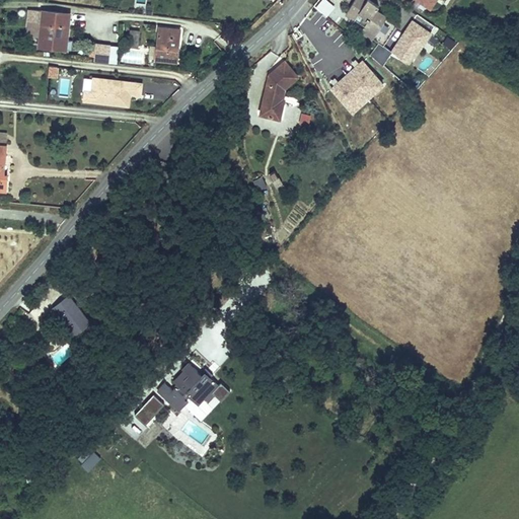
[(327,0),(320,0),(315,9),(328,16),(336,4),(327,0)]
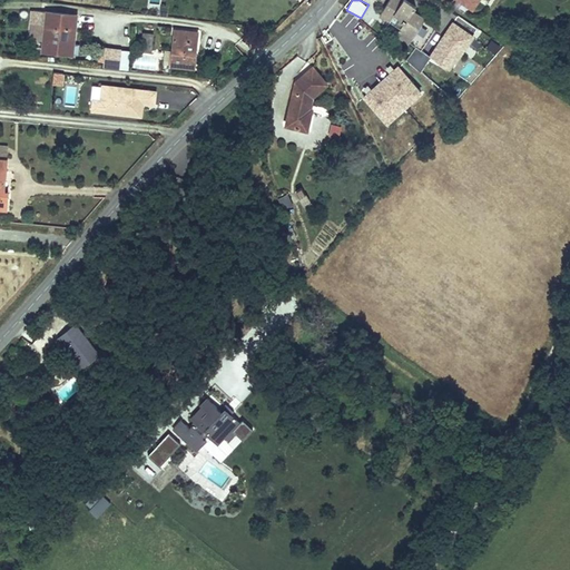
[(400,28),(413,36),(425,18),(413,10),(415,6),(406,0),(387,0),(379,15),(389,21),(394,12),(405,19),(400,28)]
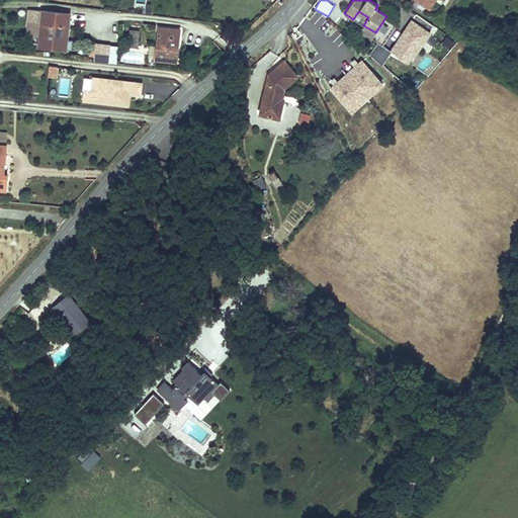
[(415,0),(429,9),(434,0),(415,0)]
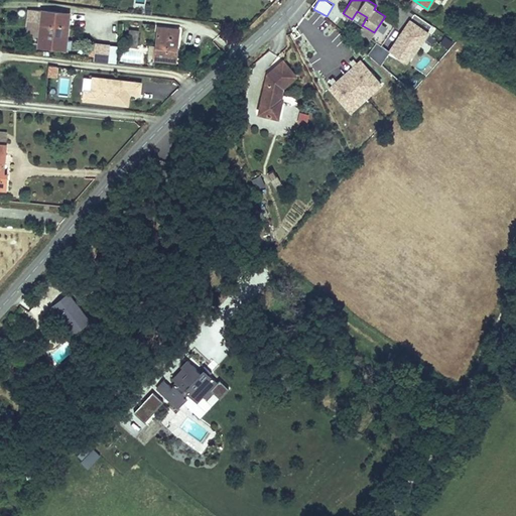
[(70,14),(27,10),(26,21),(39,22),(37,47),(66,50),(70,14)]
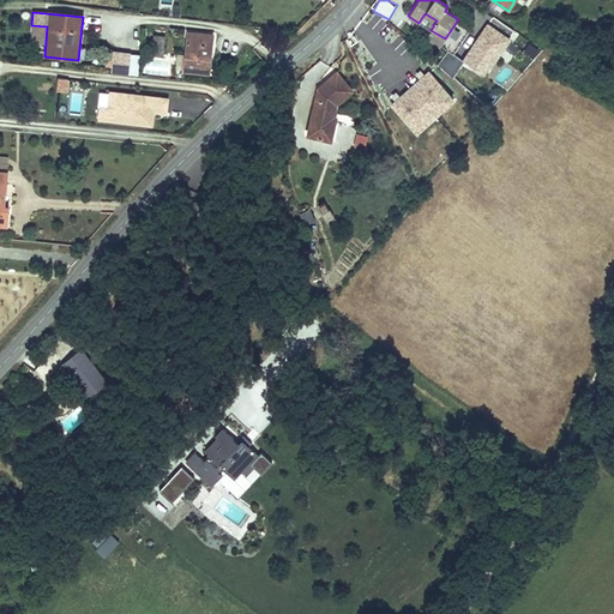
[(512,37),(488,22),(463,60),(487,76),(512,37)]
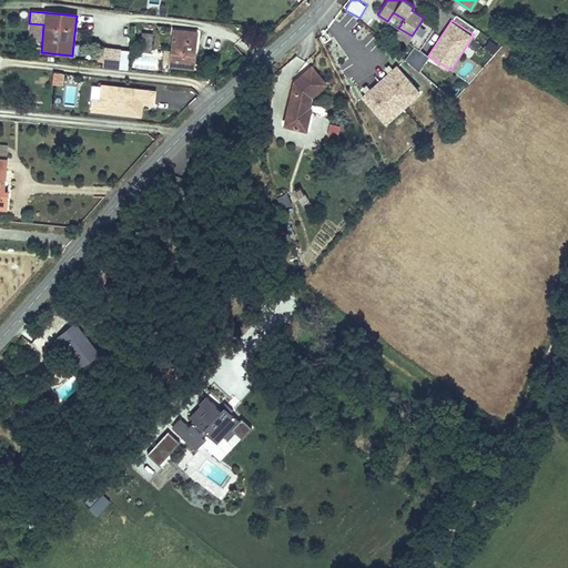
[(398,28),(395,32),(408,41),(412,36),(398,28)]
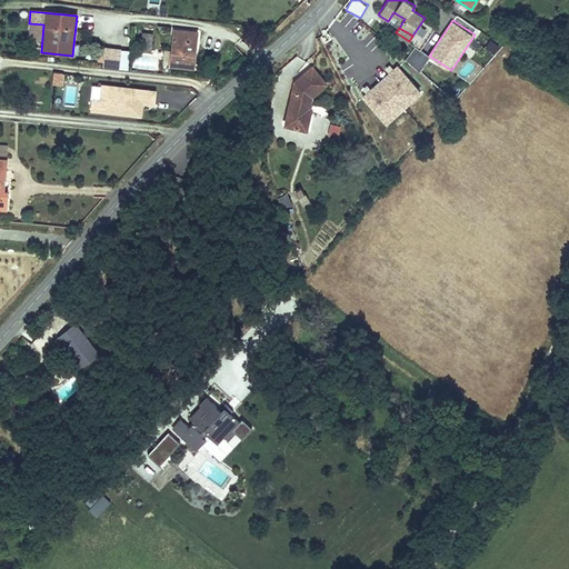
[(198,35),(175,32),(170,68),(193,70),(198,35)]
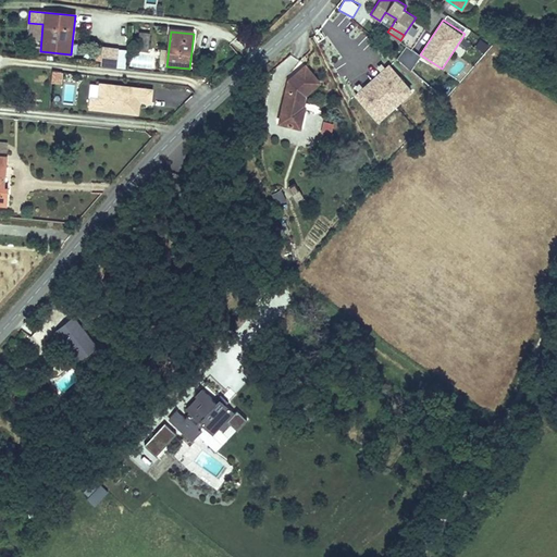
[(151,52),(153,35),(140,33),(138,51),(151,52)]
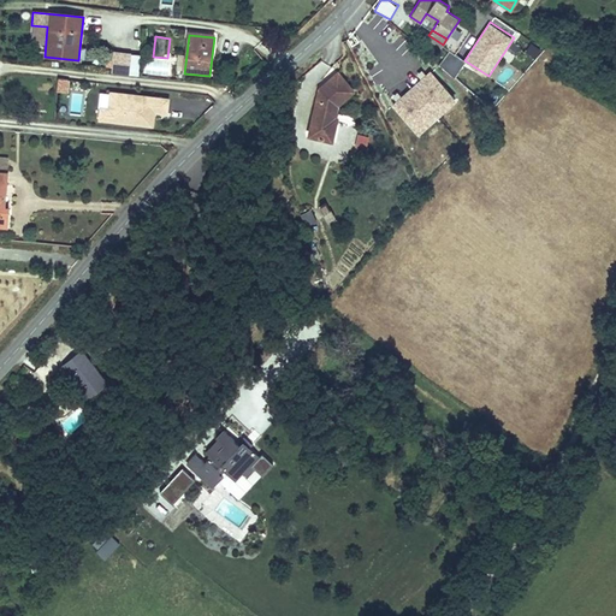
[(455,77),(466,61),(449,51),(439,67),(455,77)]
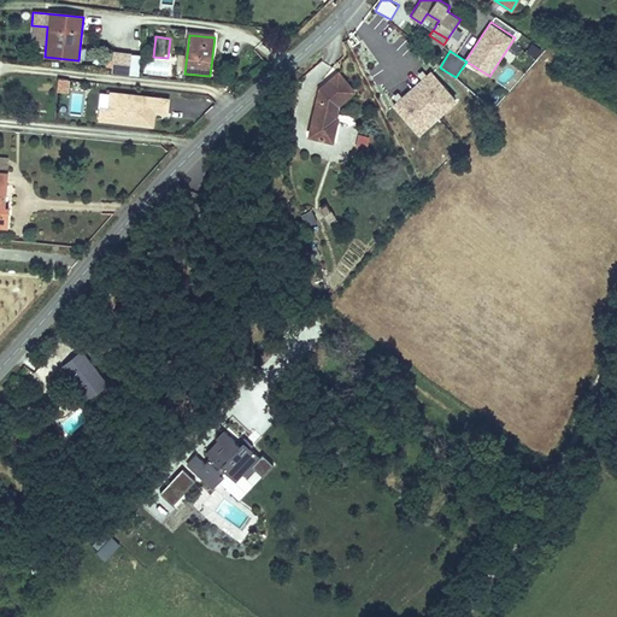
[(131,54),(109,52),(106,68),(112,69),(112,75),(137,77),(140,57),(131,56),(131,54)]
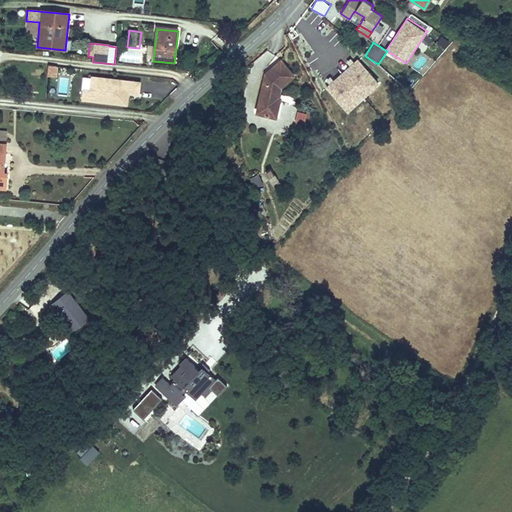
[(358,58),(326,86),(349,112),(381,85),(358,58)]
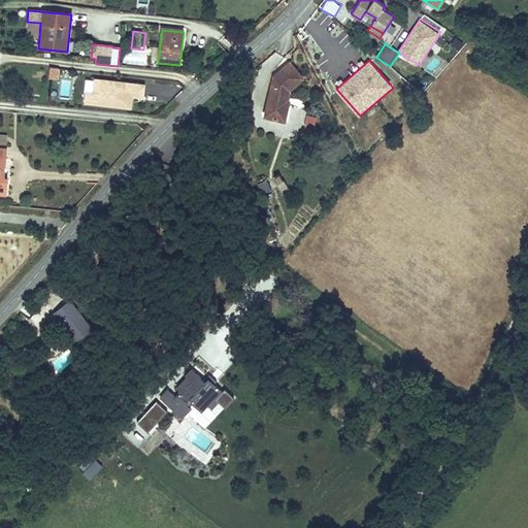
[(274,78),(260,118),(279,123),(288,99),(285,98),(286,92),(301,78),(289,64),(274,78)]
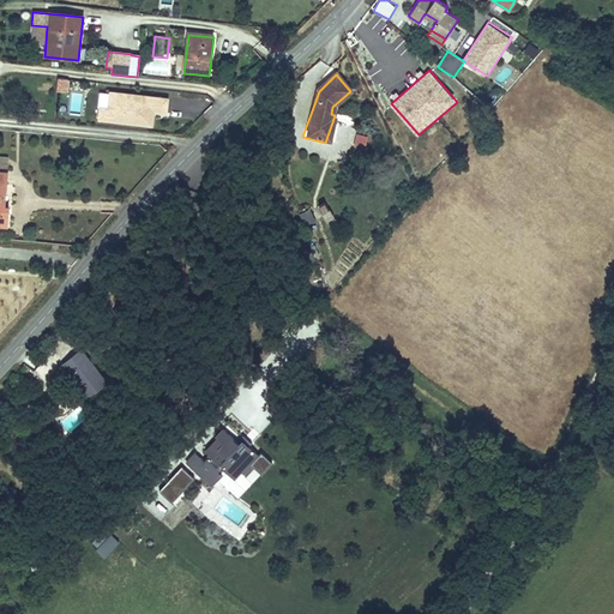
[(71,80),(59,79),(58,92),(68,94),(71,80)]
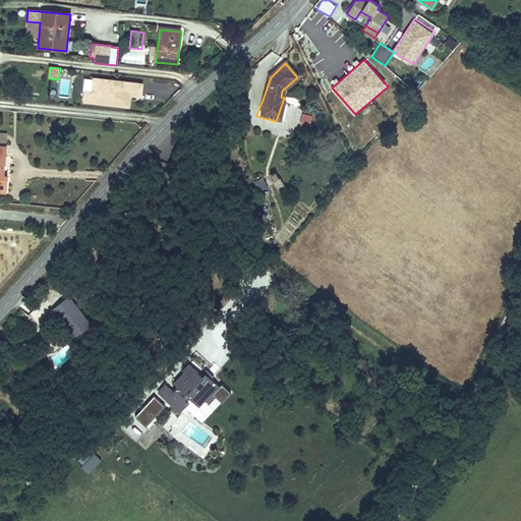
[(93,76),(92,92),(84,91),(83,103),(130,108),(132,97),(143,98),(145,81),(93,76)]
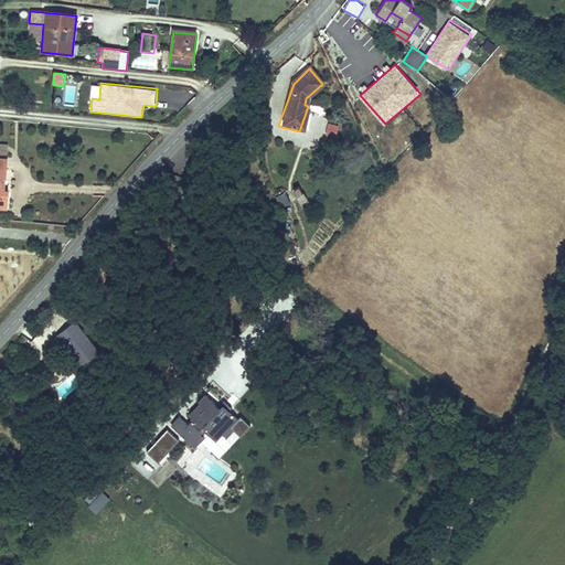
[(336,137),(339,125),(329,123),(326,135),(336,137)]
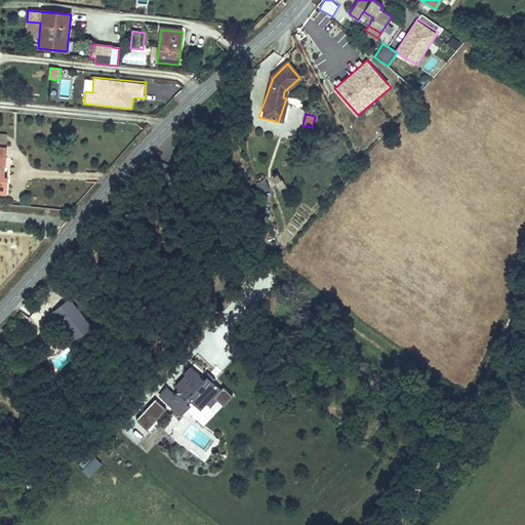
[(0,147),(0,190),(7,191),(8,180),(2,179),(5,148),(0,147)]
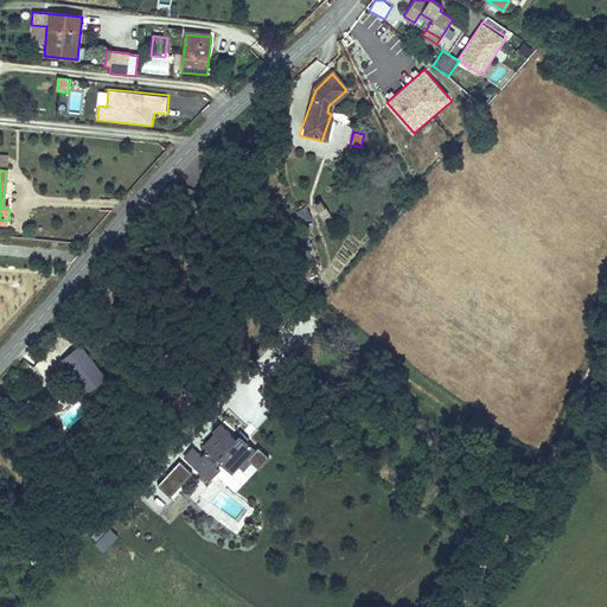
[(314,213),(325,215),(326,203),(314,203),(314,213)]
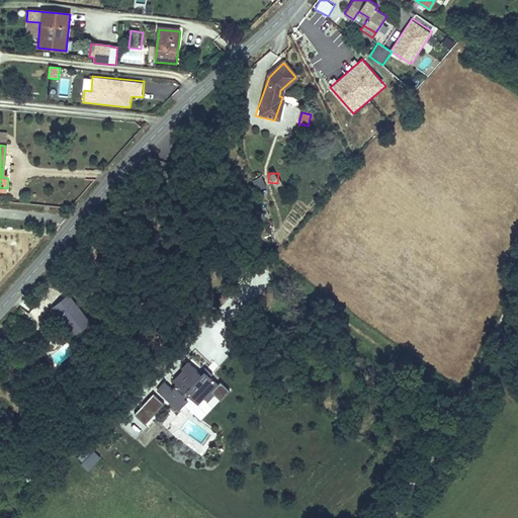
[(56,314),(74,337),(91,324),(70,296),(61,304),(64,308),(57,314),(56,314)]
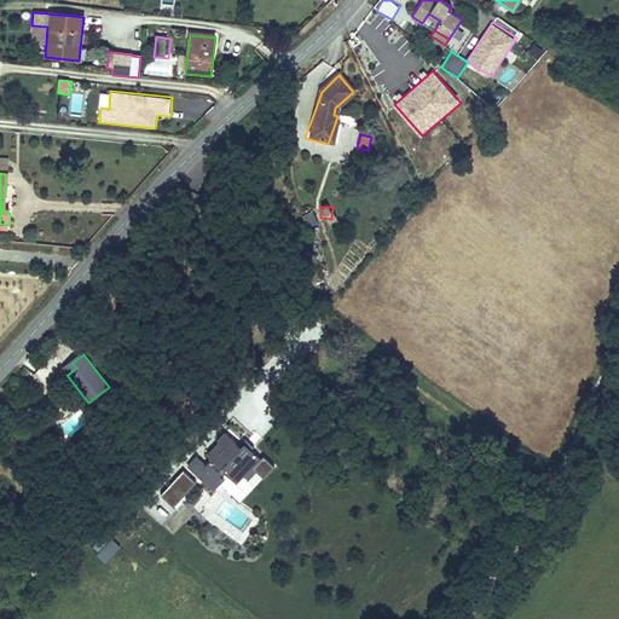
[(117,382),(129,372),(121,362),(109,372),(114,377),(117,382)]
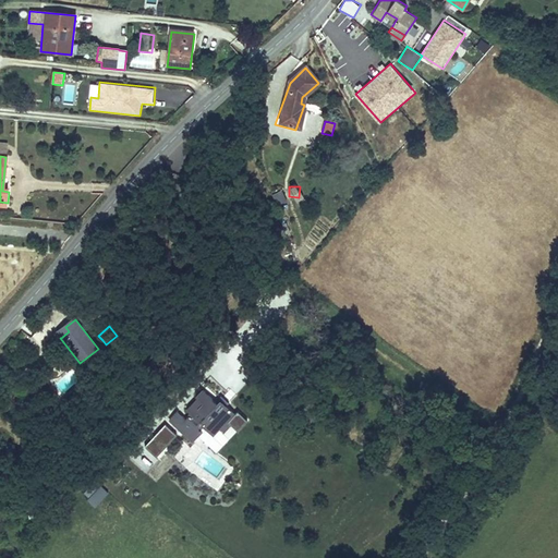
[(58,332),(61,338),(69,331),(65,327),(58,332)]
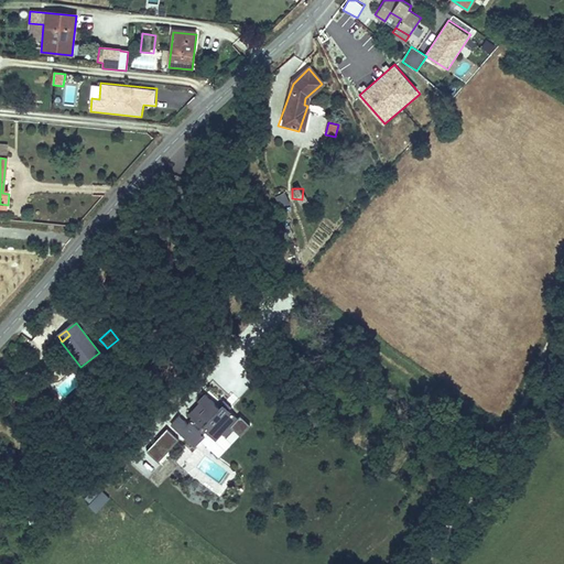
[(179,435),(181,433),(197,449),(207,440),(205,437),(208,433),(218,442),(225,435),(228,440),(236,431),(232,426),(240,420),(230,410),(221,419),(216,414),(220,409),(206,394),(199,400),(203,402),(190,414),(203,426),(199,431),(182,412),(174,420),(169,425),(179,435)]
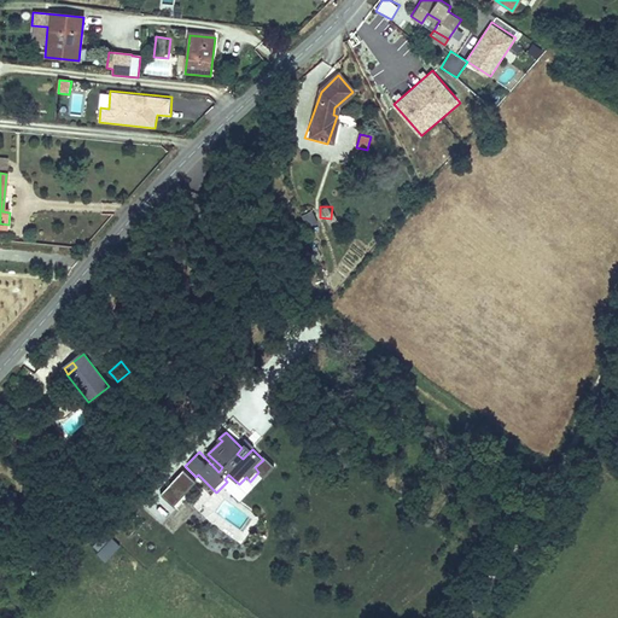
[(191,460),(199,452),(191,443),(184,452),(191,460)]
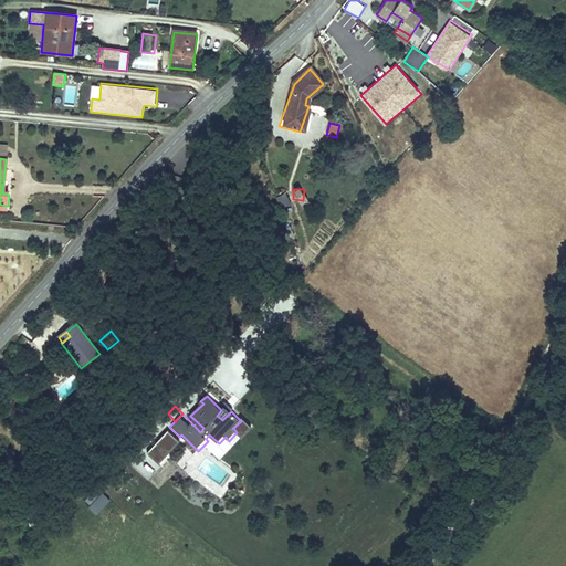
[(233,428),(237,432),(244,425),(241,421),(233,428)]
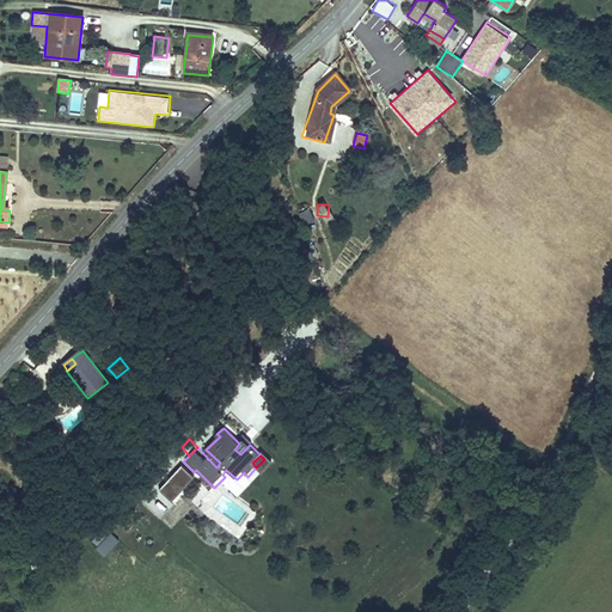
[(195,478),(181,466),(159,490),(172,502),(195,478)]
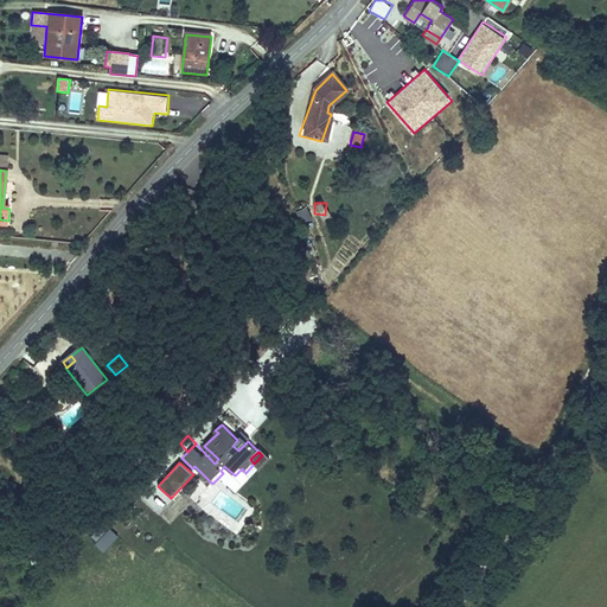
[(223,473),(234,485),(246,473),(242,468),(235,475),(224,466),(221,471),(223,473)]
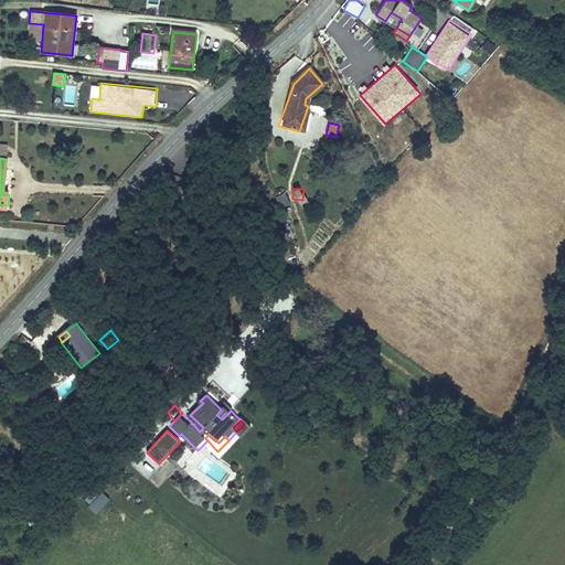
[(130,461),(145,475),(157,462),(142,449),(130,461)]
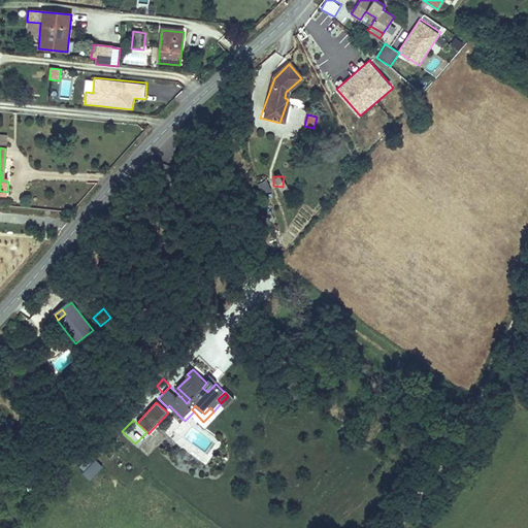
[(103,467),(96,461),(84,474),(91,481),(103,467)]
